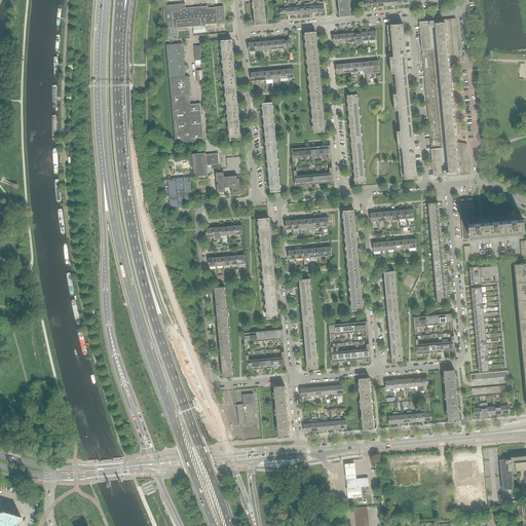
[(252,0),(254,8),(264,7),(263,0),(252,0)]
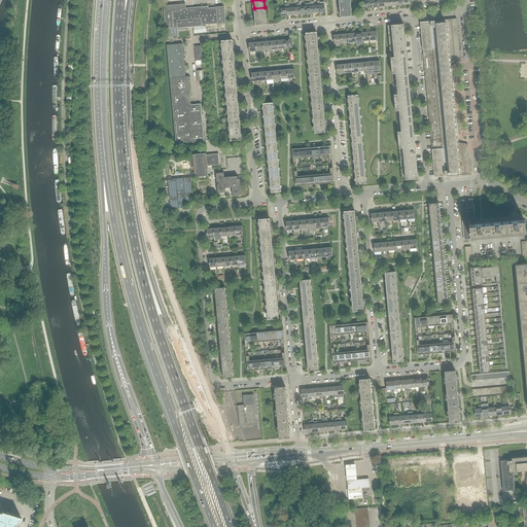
[(351,16),(351,15),(349,0),(344,0),(339,1),(341,18),(351,16)]
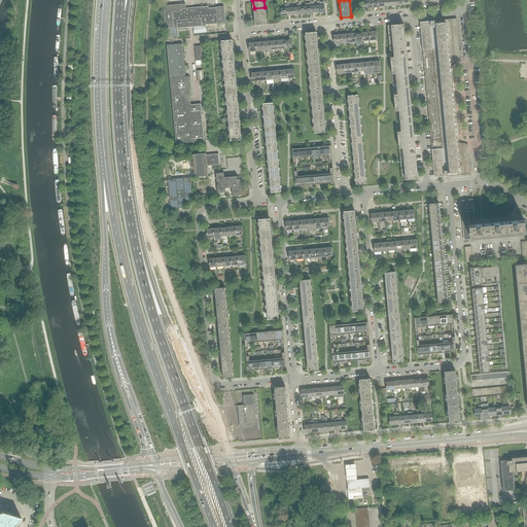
[(171,5),(164,6),(164,11),(166,28),(166,30),(167,37),(178,36),(177,30),(177,29),(194,27),(194,34),(207,33),(206,26),(206,24),(217,23),(217,24),(225,23),(224,6),(216,7),(216,8),(208,8),(208,6),(192,7),(188,8),(187,8),(186,8),(185,3),(183,4),(178,4),(178,5),(172,5),(171,5)]
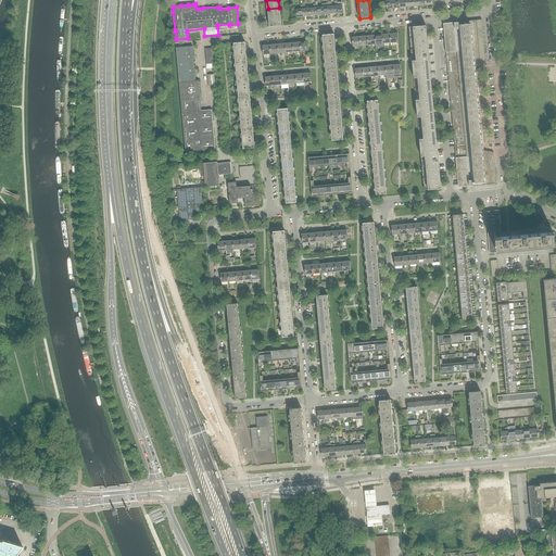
[(269,26),(281,25),(279,8),(268,9),(269,26)]
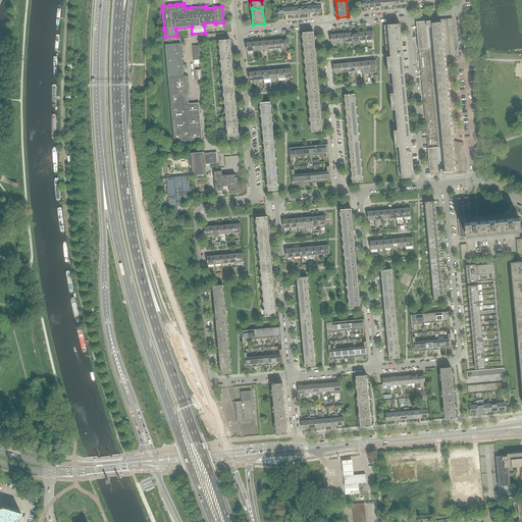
[(452,18),(416,22),(426,129),(427,148),(428,155),(453,153),(452,142),(452,141),(445,65),(454,59),(454,60),(456,58),(452,18)]
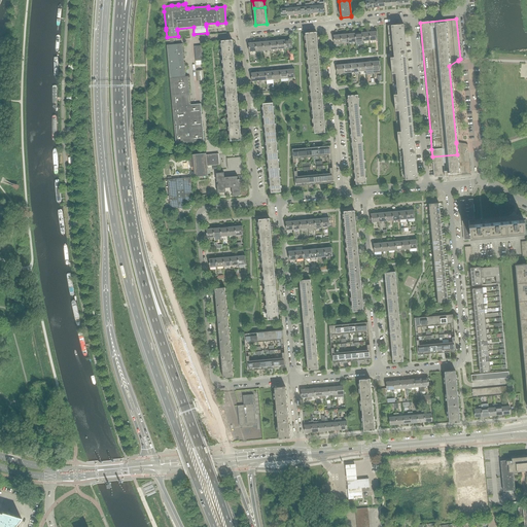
[(387,26),(401,180),(418,178),(403,24),(387,26)]
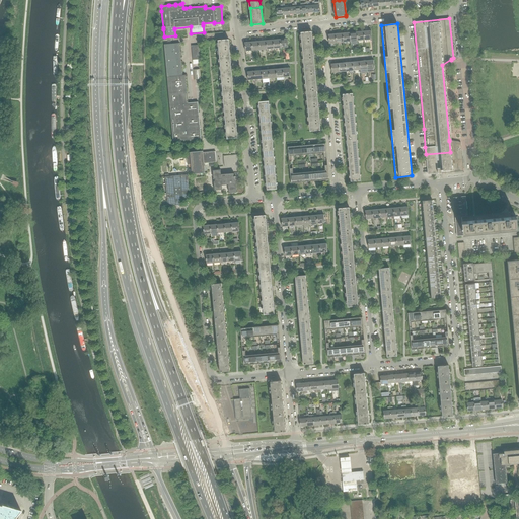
[(301,32),(302,49),(313,48),(311,31),(301,32)]
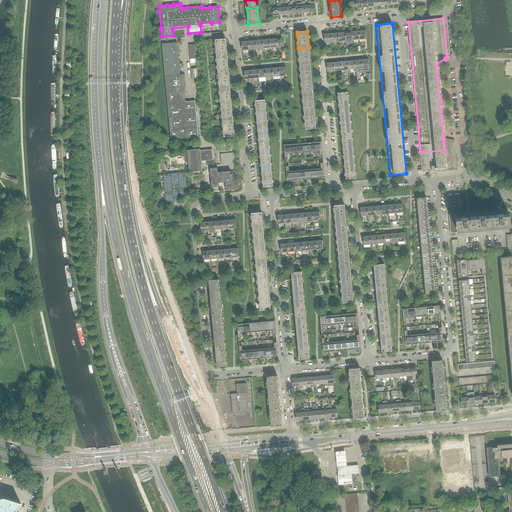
[(215,39),(216,56),(227,55),(226,38),(215,39)]
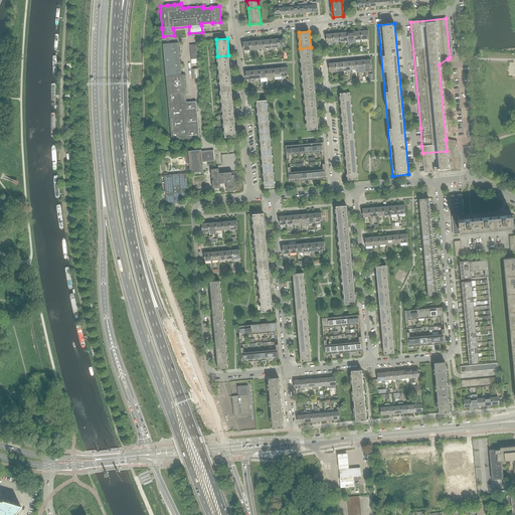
[(181,75),(178,43),(163,44),(172,140),(199,138),(196,102),(187,103),(185,74),(181,75)]
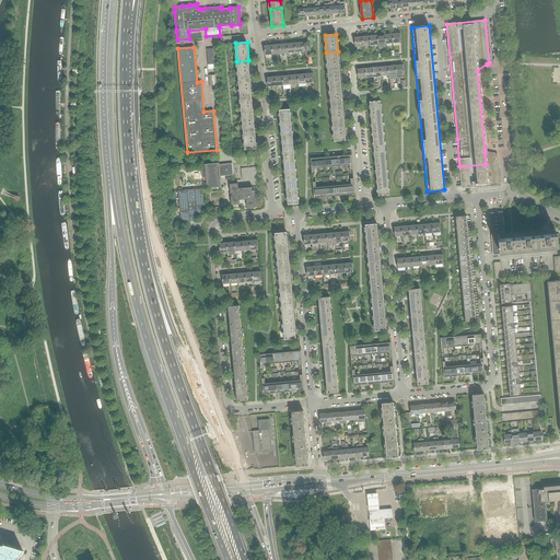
[(208,65),(217,63),(214,48),(207,49),(208,65)]
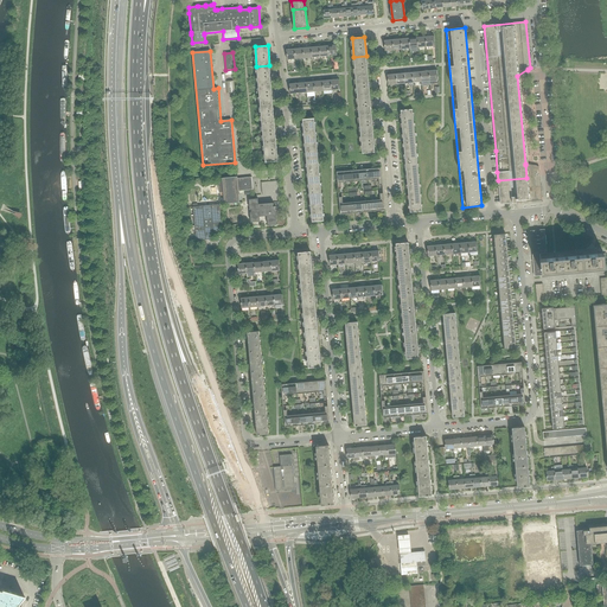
[(368,75),(366,56),(353,57),(356,76),(368,75)]
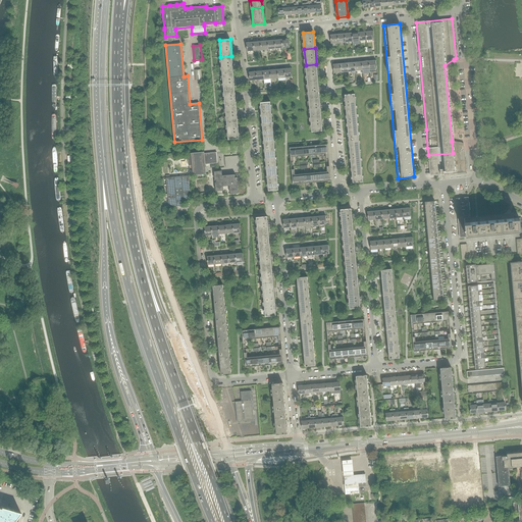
[(220,57),(222,73),(232,72),(231,56),(220,57)]
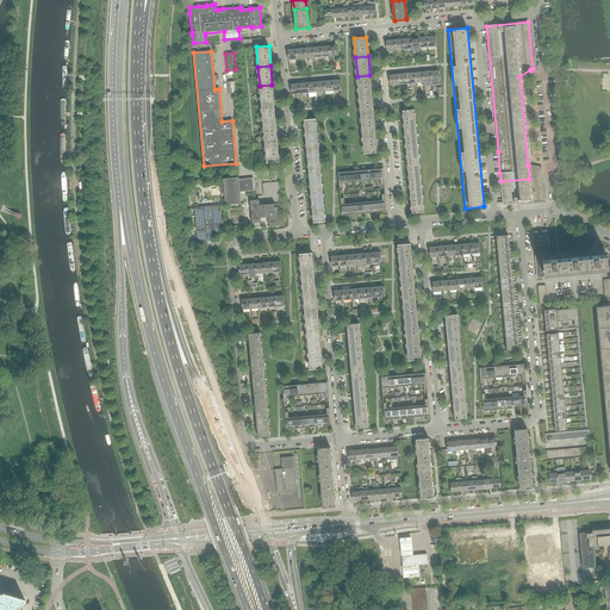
[(441,83),(440,70),(430,72),(431,81),(431,85),(441,83)]
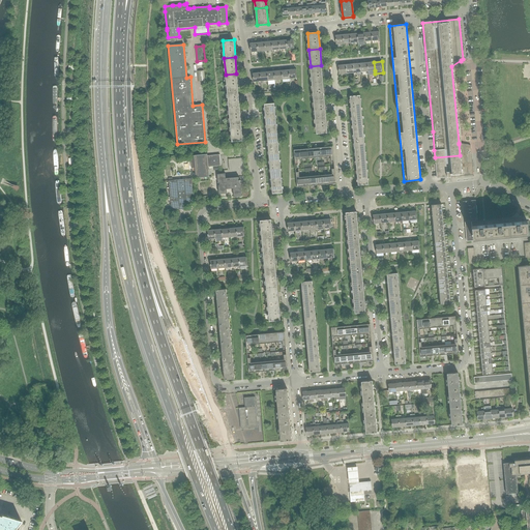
[(312,83),(323,83),(321,65),(311,66),(312,83)]
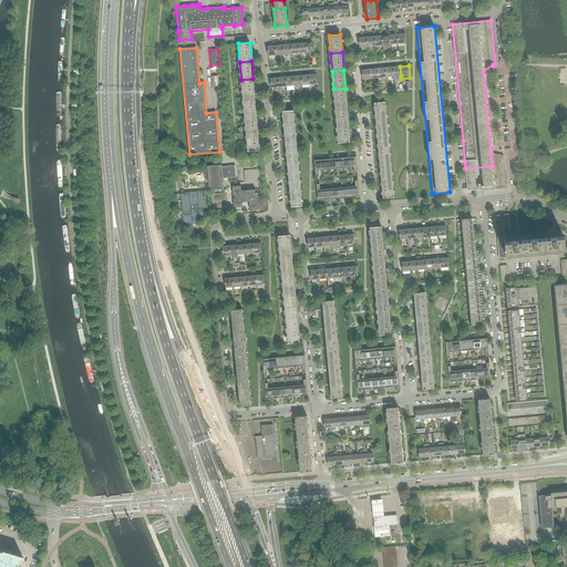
[(220,86),(219,75),(210,76),(212,88),(220,86)]
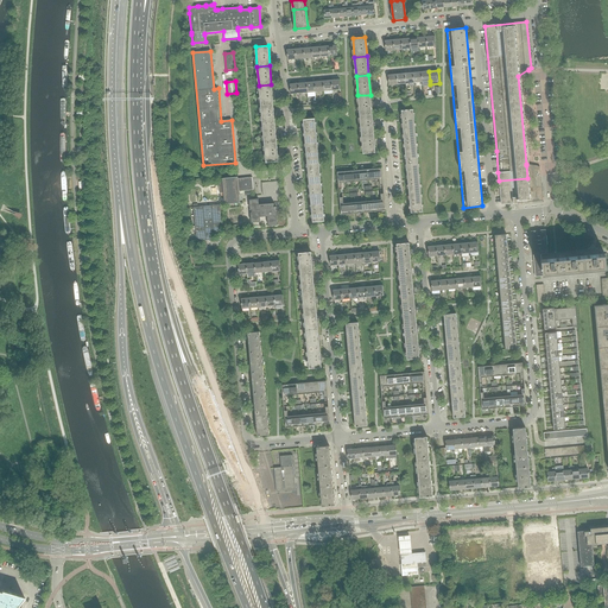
[(291,94),(299,93),(298,83),(290,84),(291,94)]
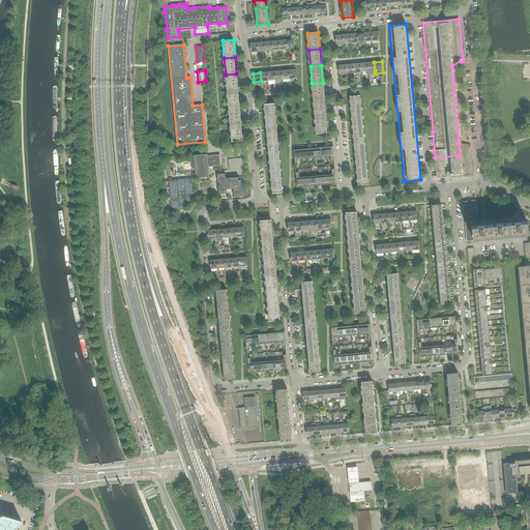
[(226,75),(227,91),(238,90),(236,74),(226,75)]
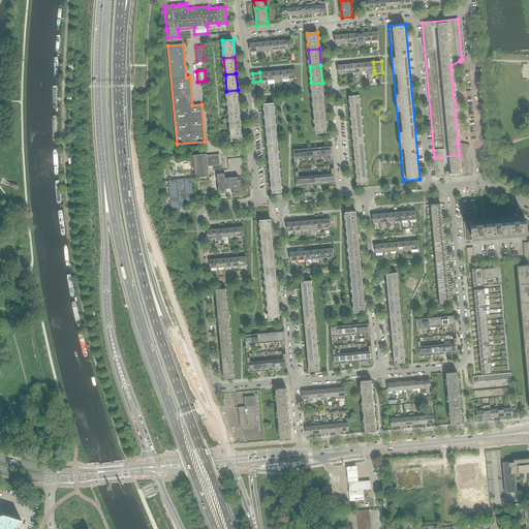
[(323,99),(322,83),(311,83),(312,100),(323,99)]
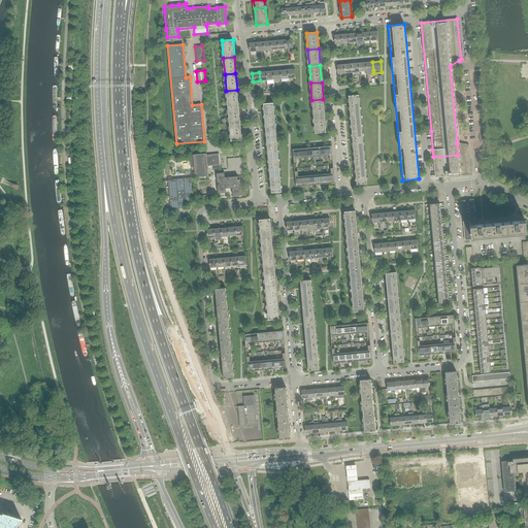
[(238,106),(237,90),(226,91),(228,107),(238,106)]
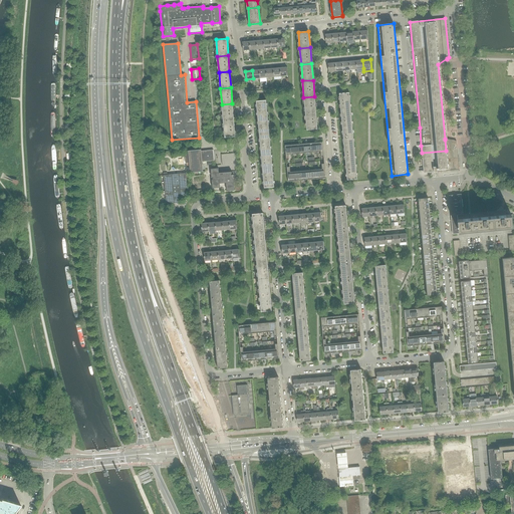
[(339,93),(339,100),(340,110),(350,109),(348,92),(339,93)]
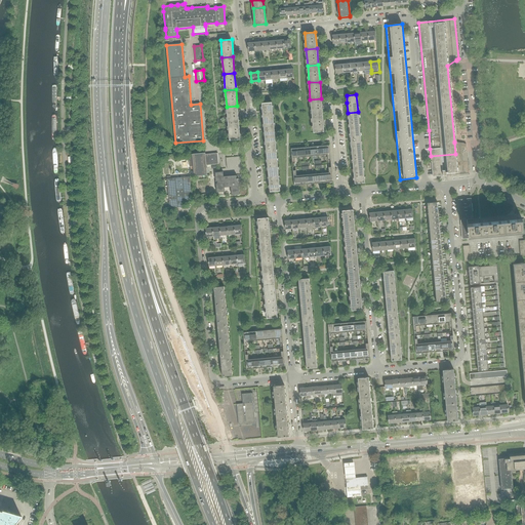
[(312,116),(323,115),(321,98),(310,99),(312,116)]
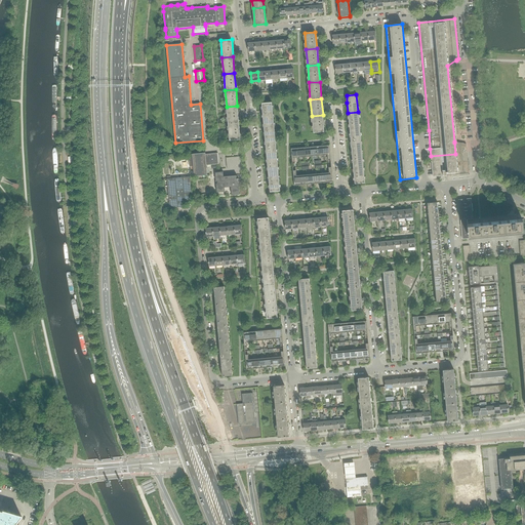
[(261,104),(263,114),(264,121),(274,120),(272,103),(261,104)]
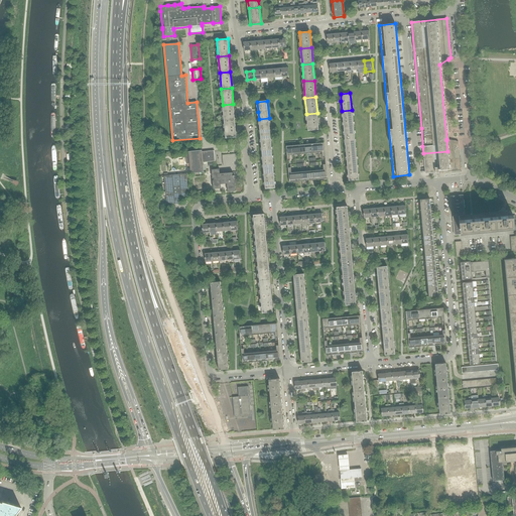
[(223,105),(224,121),(235,120),(233,104),(223,105)]
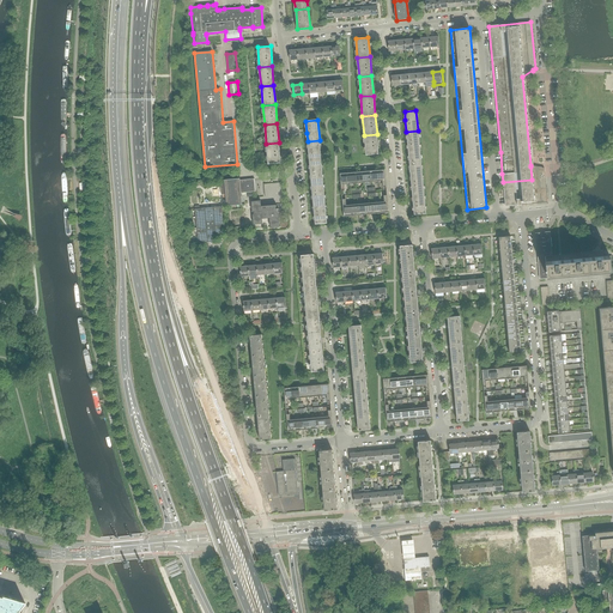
[(418,131),(406,132),(408,152),(420,151),(418,131)]
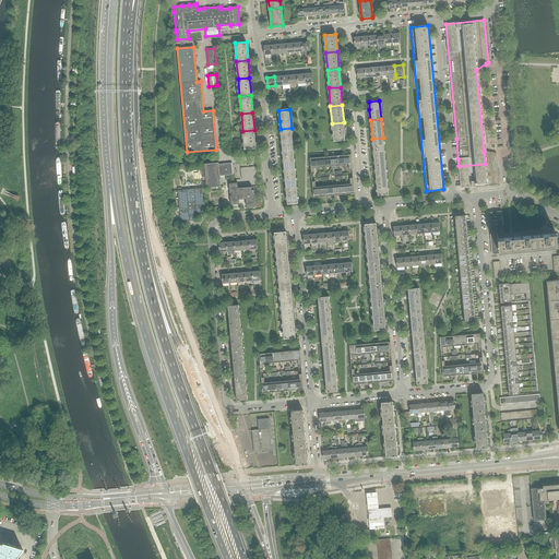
[(345,140),(344,122),(332,123),(333,141),(345,140)]
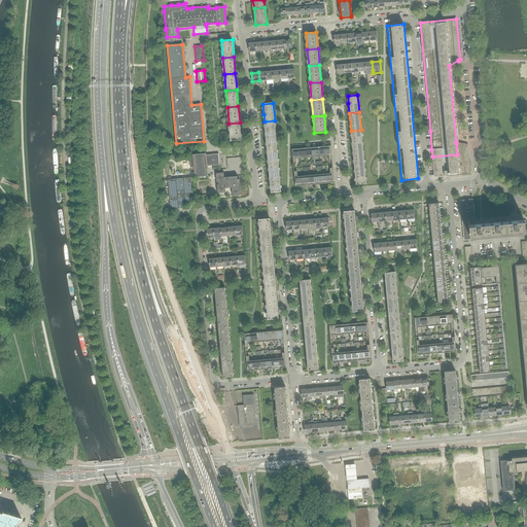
[(276,138),(275,120),(265,121),(266,139),(276,138)]
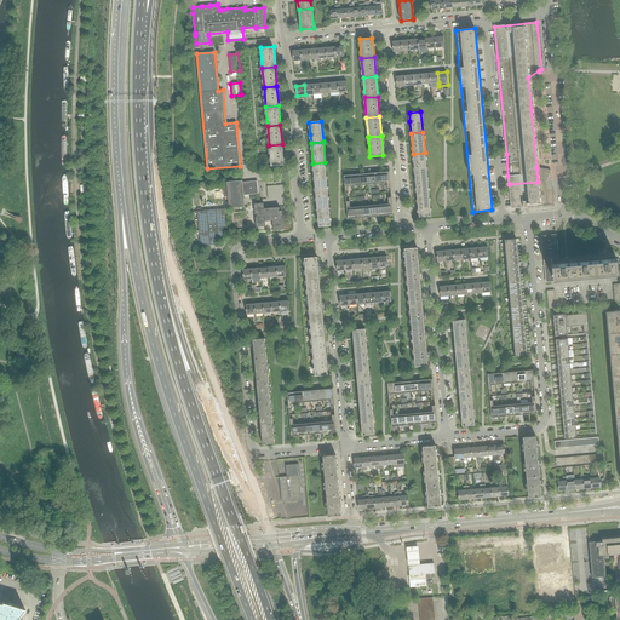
[(283,165),(282,144),(269,145),(271,166),(283,165)]
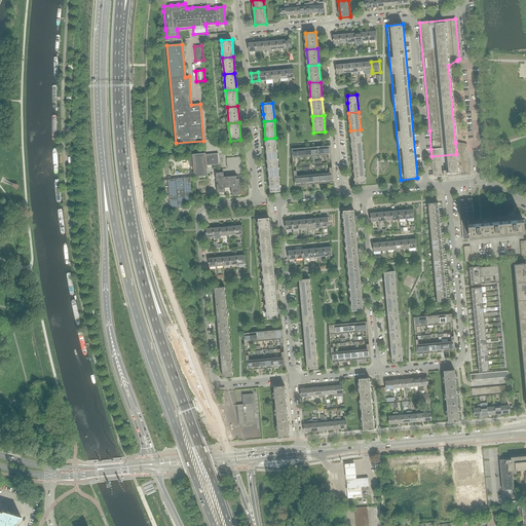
[(361,129),(350,130),(352,148),(362,147),(361,129)]
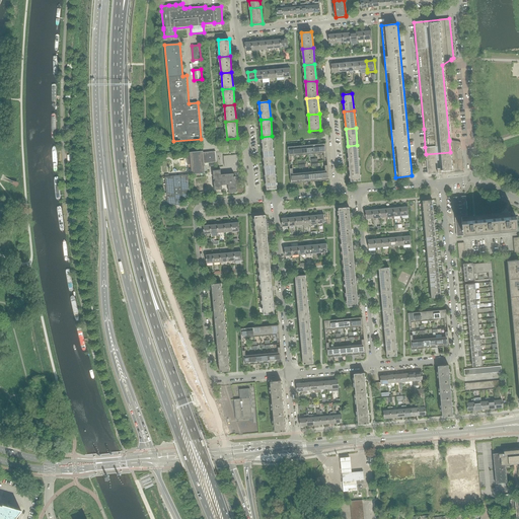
[(264,154),(274,153),(272,136),(262,137),(264,154)]
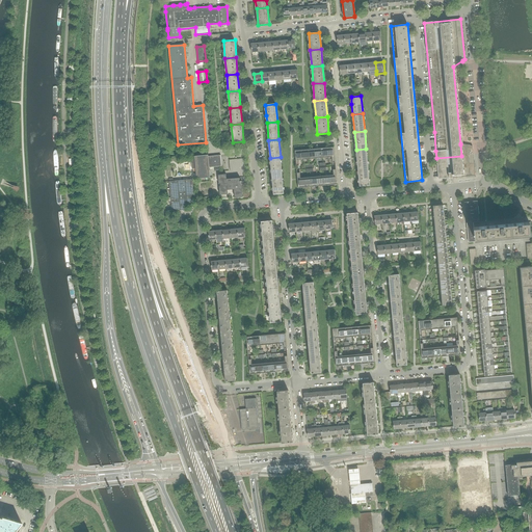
[(473,147),(460,144),(461,156),(436,158),(437,164),(439,179),(449,178),(452,178),(453,178),(454,177),(454,178),(475,176),(475,173),(473,147)]
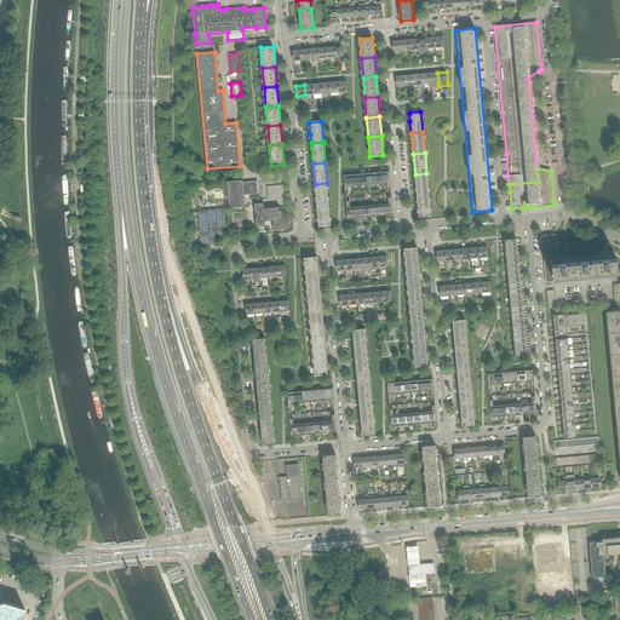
[(426,173),(415,174),(417,196),(429,195),(426,173)]
